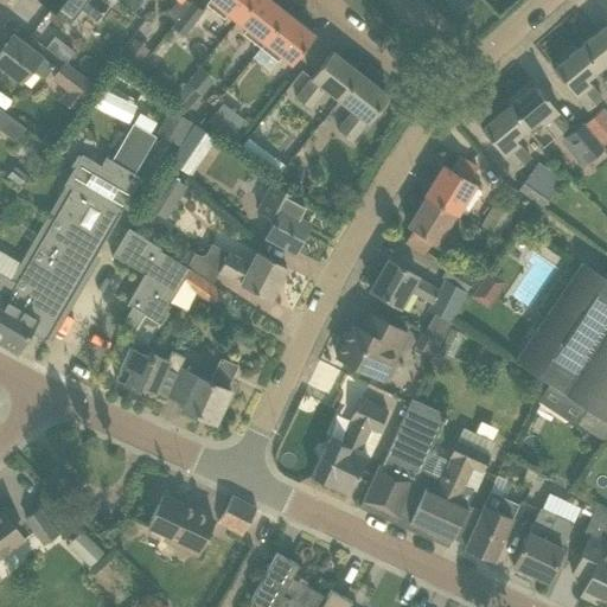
[(100,0),(40,0),(68,20),(78,7),(96,20),(108,6),(100,0)]
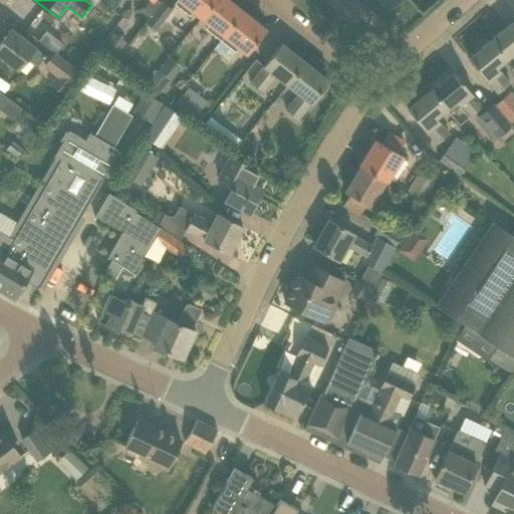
[(215,0),(178,0),(175,4),(189,16),(193,11),(201,18),(215,0)]
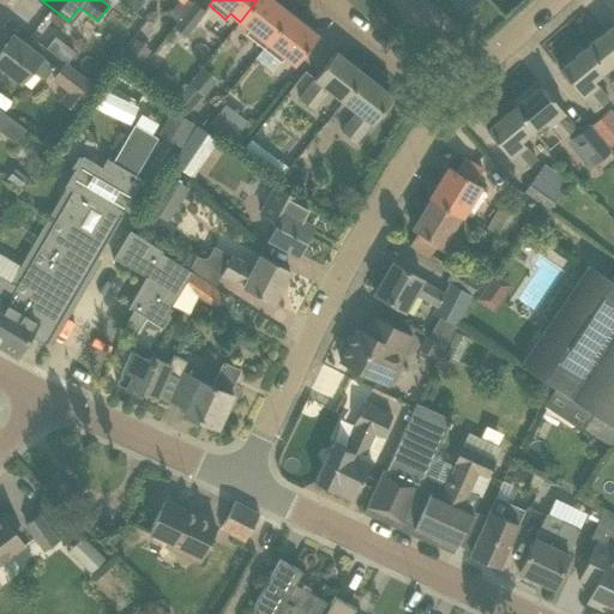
[(270,0),(257,0),(240,22),(251,29),(246,34),(264,48),(290,14),(270,0)]
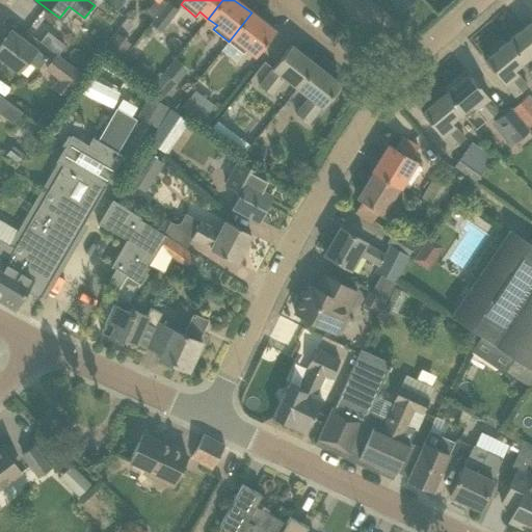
[(390,0),(402,11),(413,0),(390,0)]
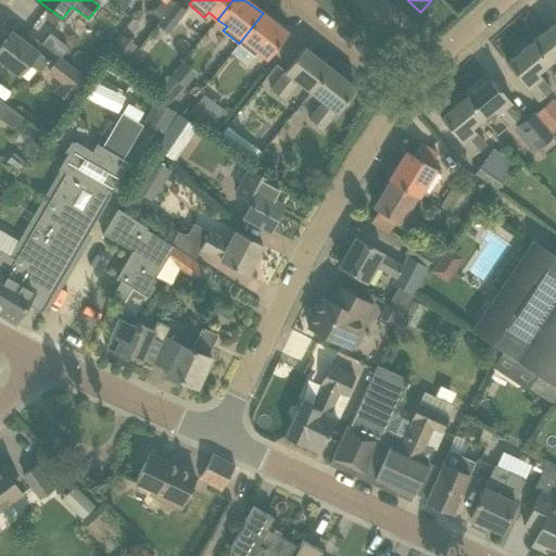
[(175,2),(159,25),(168,34),(187,11),(175,2)]
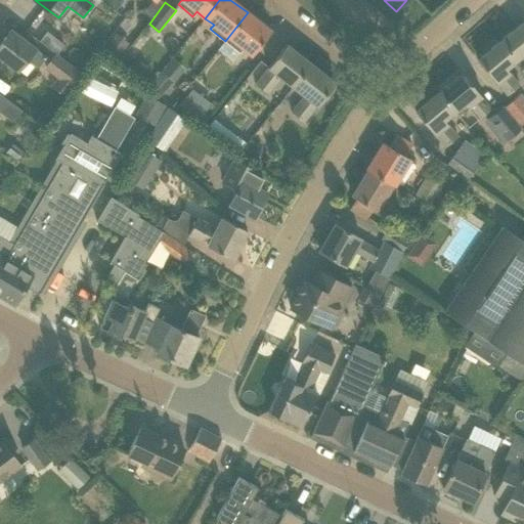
[(248,12),(225,41),(239,52),(243,47),(253,55),(270,31),(248,12)]
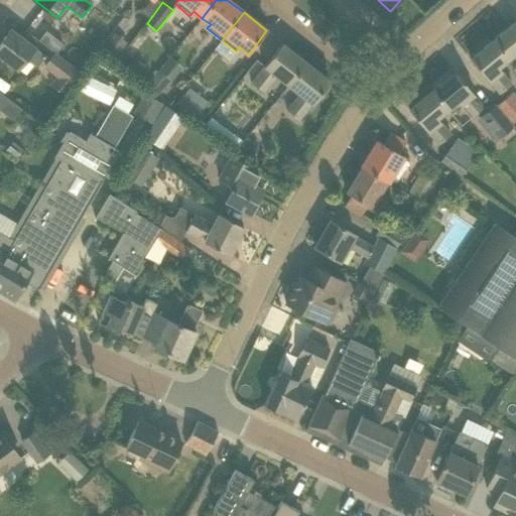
[(515,21),(493,39),(509,59),(515,53),(515,21)]
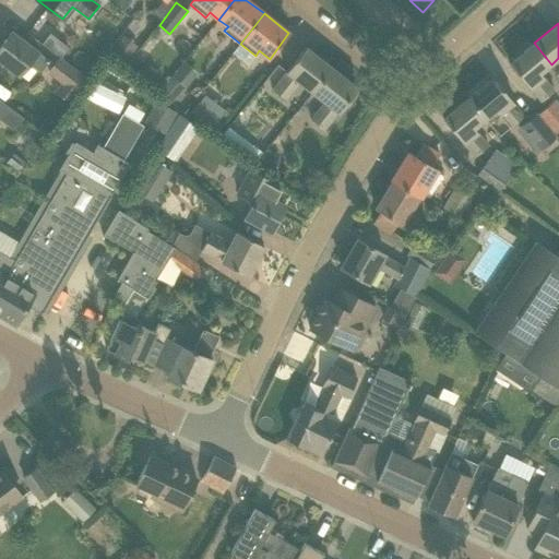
[(59,57),(68,47),(50,32),(42,42),(59,57)]
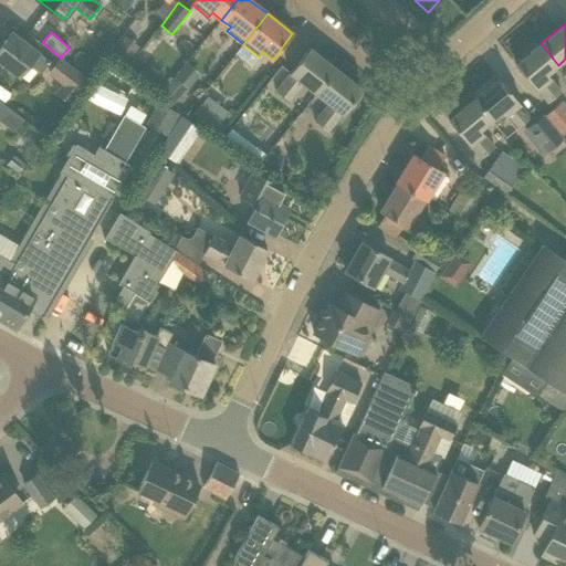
[(11,33),(0,46),(0,62),(19,76),(29,64),(41,74),(50,62),(11,33)]
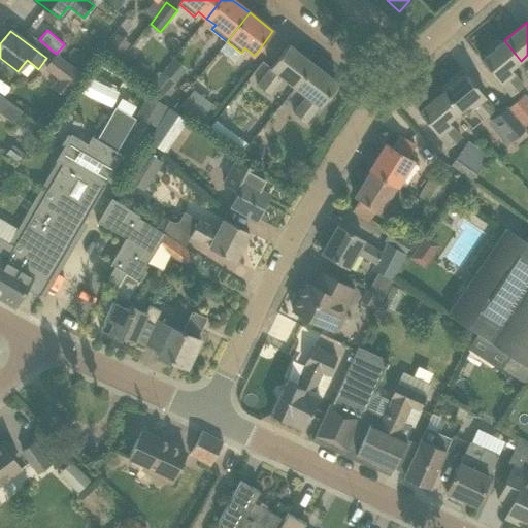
[(117,34),(104,50),(118,61),(130,44),(117,34)]
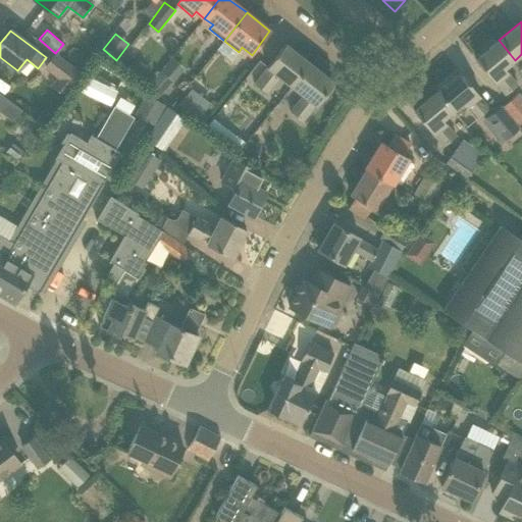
[(515,60),(499,40),(475,59),(494,84),(496,83),(506,95),(518,85),(505,69),(515,60)]
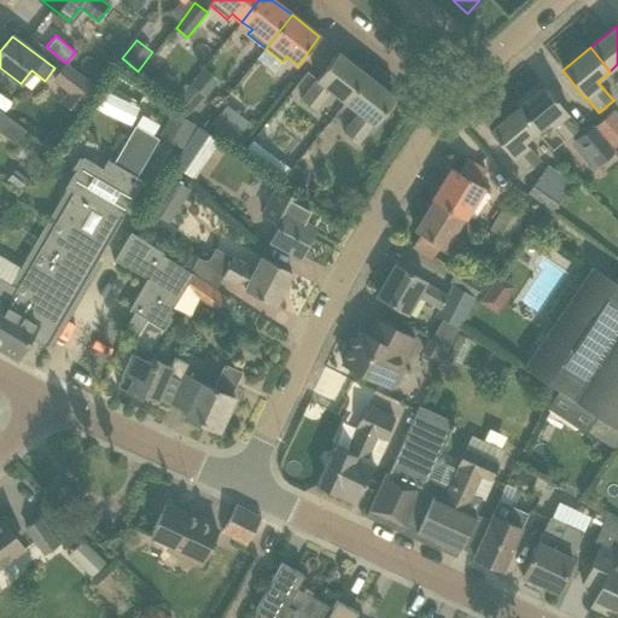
[(367,75),(338,52),(315,81),(316,81),(301,100),(315,112),(331,93),(344,103),(367,75)]
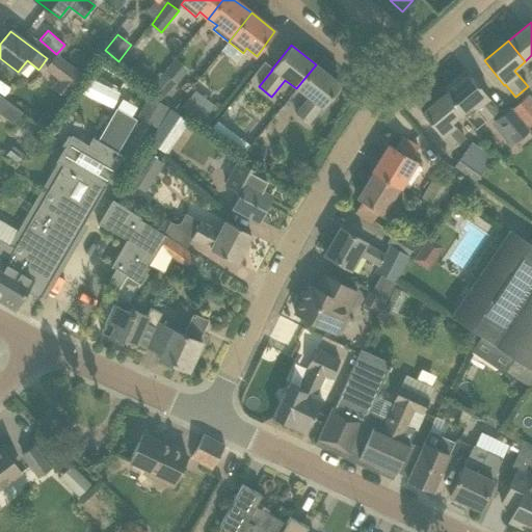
[(75,67),(82,57),(69,48),(62,57),(75,67)]
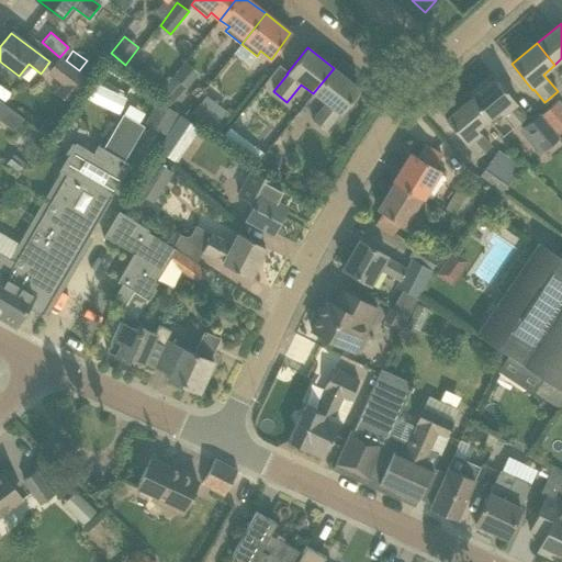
[(90,81),(62,58),(60,60),(52,70),(68,83),(59,94),(71,104),(90,81)]
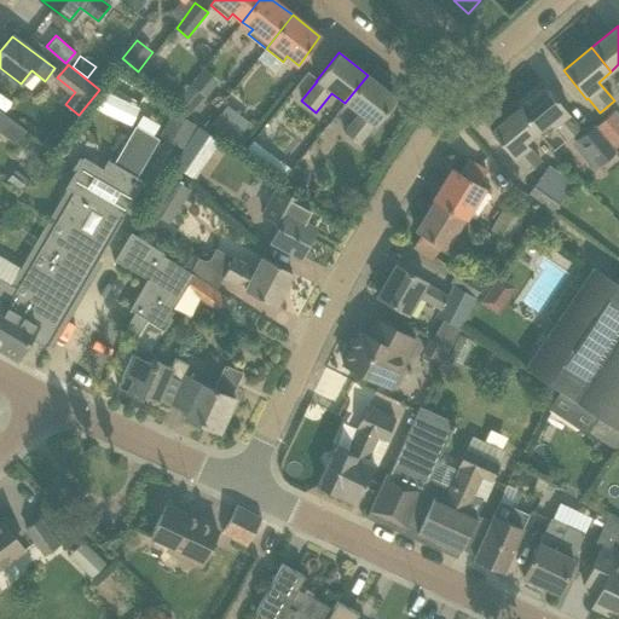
[(208,96),(219,79),(202,68),(191,85),(208,96)]
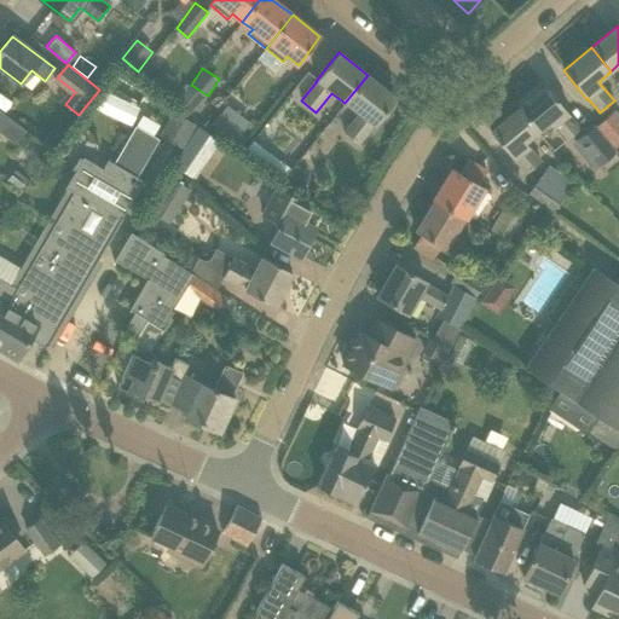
[(368,75),(345,103),(359,115),(343,133),(359,144),(374,125),(375,126),(397,98),(368,75)]
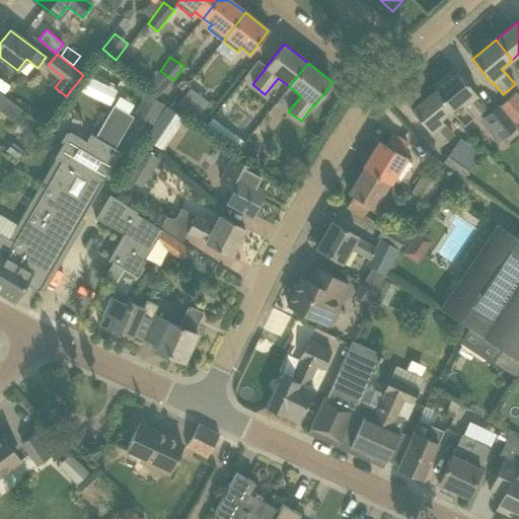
[(163,91),(171,79),(158,71),(151,83),(163,91)]
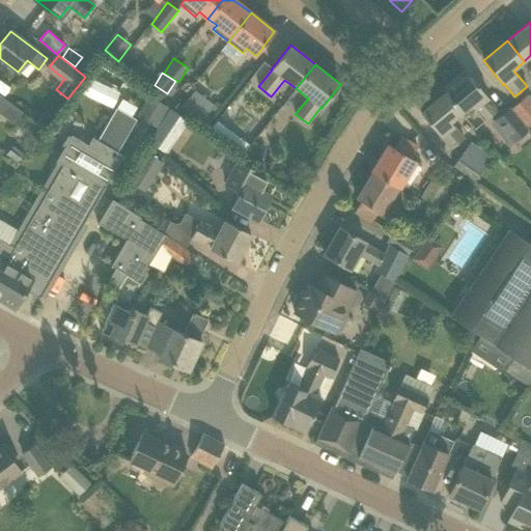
[(467,74),(444,93),(460,113),(472,105),(485,120),(497,111),(487,99),(487,98),(467,74)]
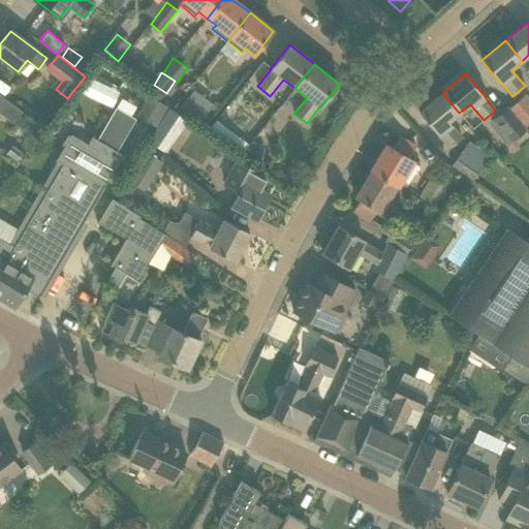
[(182,106),(201,121),(217,101),(196,86),(182,106)]
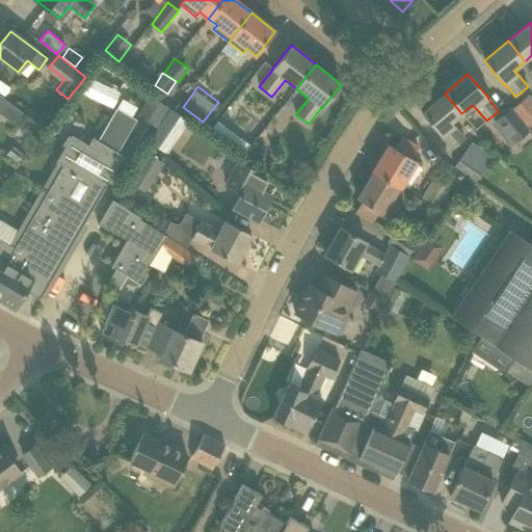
[(445,94),(421,113),(442,137),(452,150),(464,139),(450,123),(461,113),(445,94)]
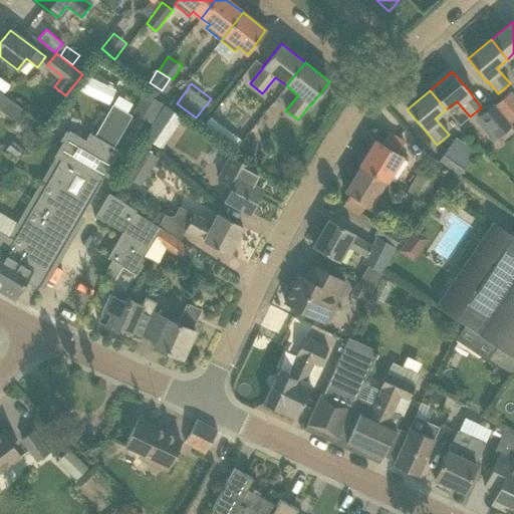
[(513,119),(513,95),(511,91),(495,104),(510,123),(513,119)]
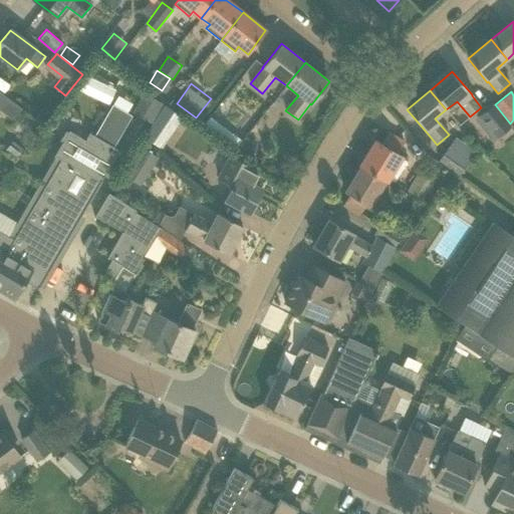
[(22,109),(0,92),(0,109),(14,120),(22,109)]
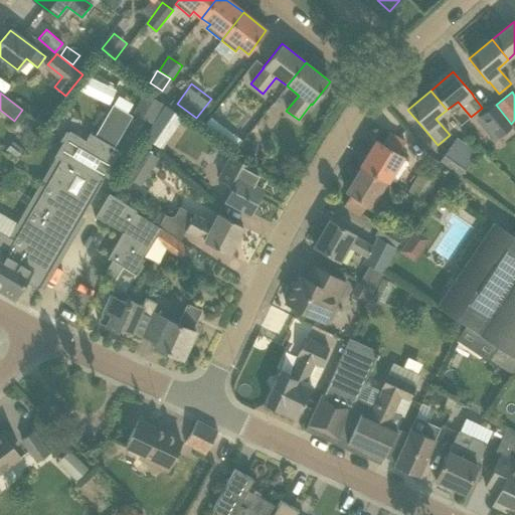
[(144,94),(132,113),(151,124),(162,105),(144,94)]
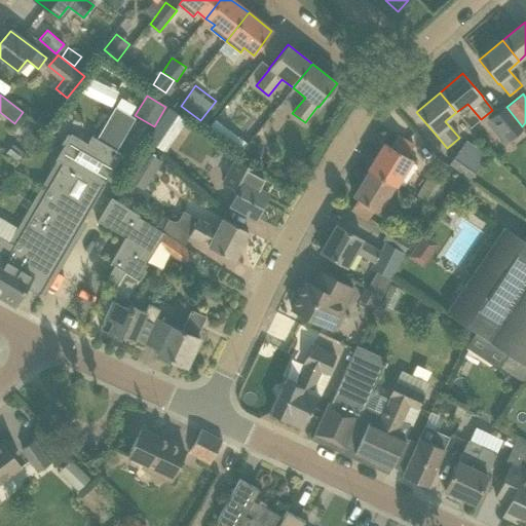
[(226,125),(241,106),(231,99),(216,117),(226,125)]
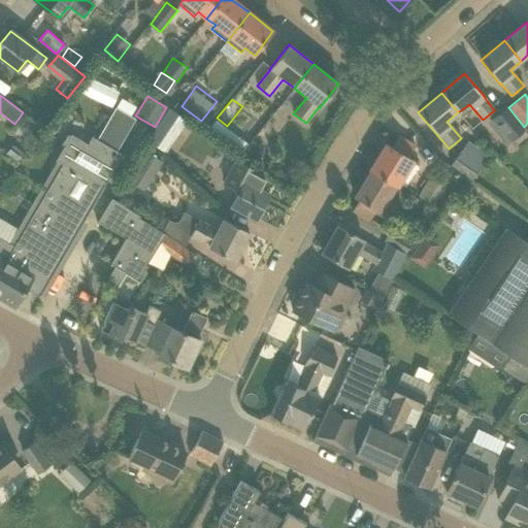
[(527,131),(507,107),(491,122),(509,144),(527,131)]
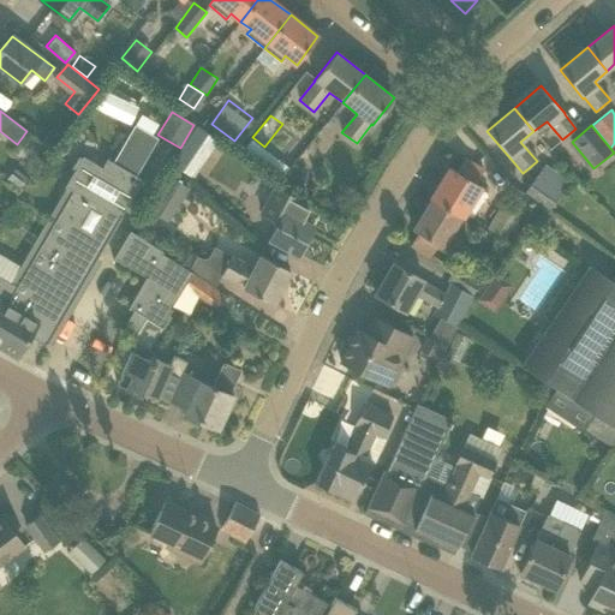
[(196,126),(171,165),(191,179),(218,141),(196,126)]
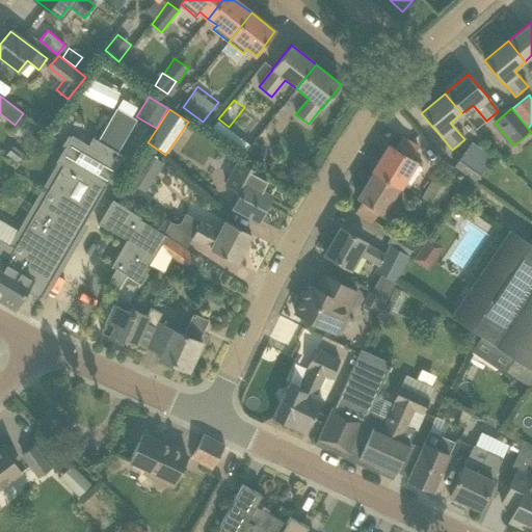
[(209,132),(242,157),(251,145),(217,120),(209,132)]
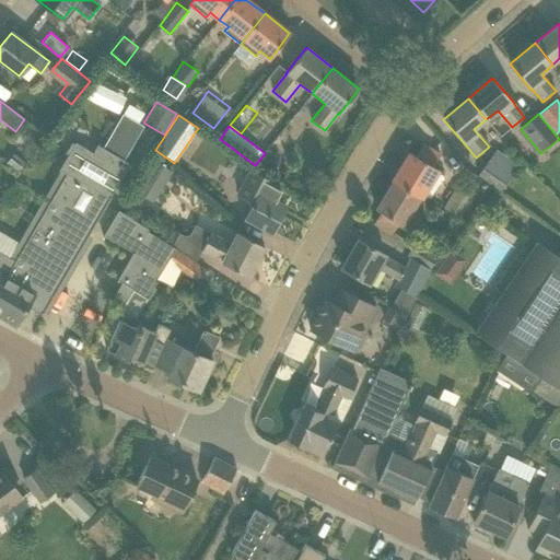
[(68,175),(38,222),(11,268),(0,260),(0,254),(0,316),(15,327),(28,304),(42,313),(129,164),(97,144),(93,152),(78,143),(61,171),(68,175)]
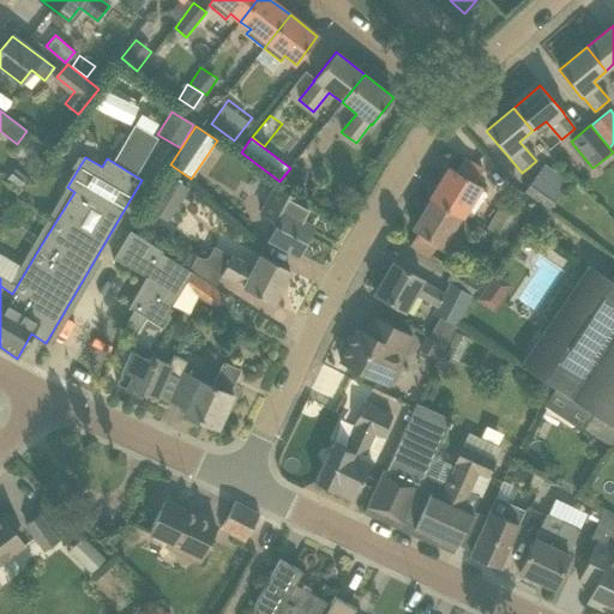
[(449,168),(431,198),(461,217),(480,186),(475,182),(482,170),(463,158),(455,172),(449,168)]
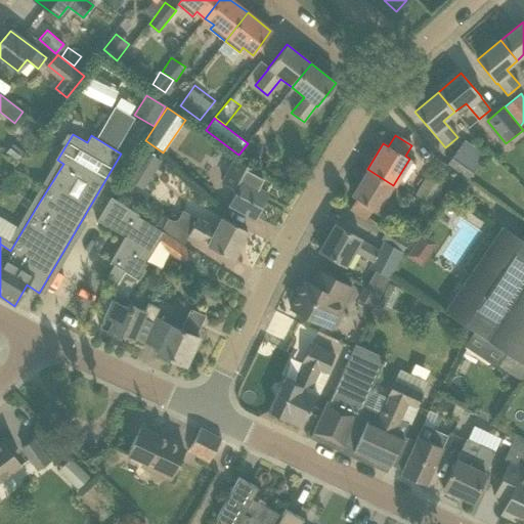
[(5,156),(14,162),(22,153),(16,148),(10,149),(5,156)]
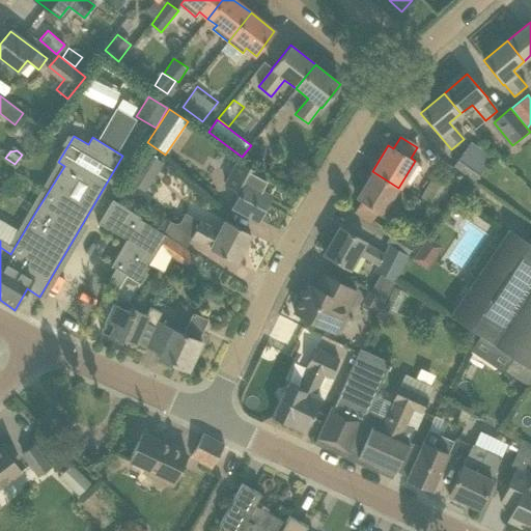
[(145,192),(161,168),(165,163),(144,150),(127,179),(145,192)]
